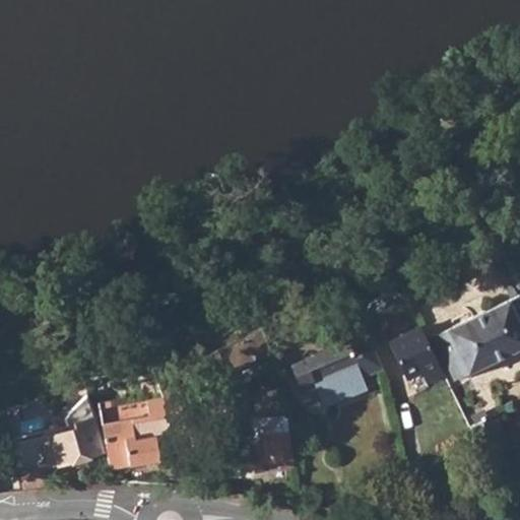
[(519,91),(506,105),(518,117),(519,115),(519,91)]
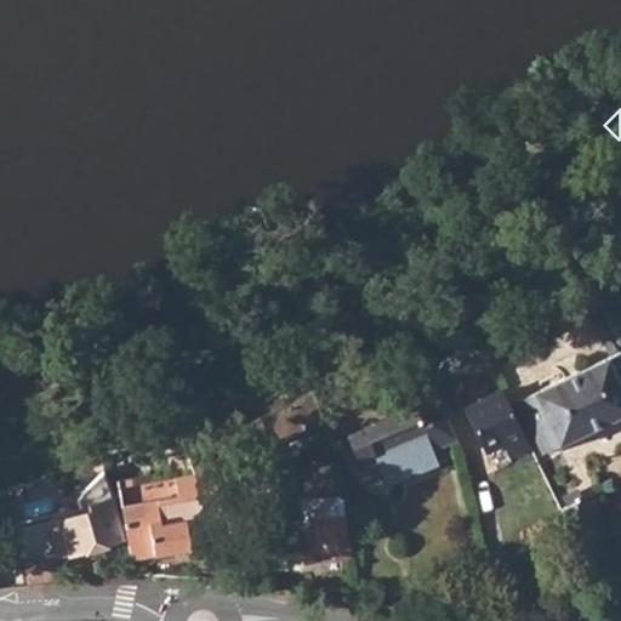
[(586,149),(598,137),(585,124),(573,137),(586,149)]
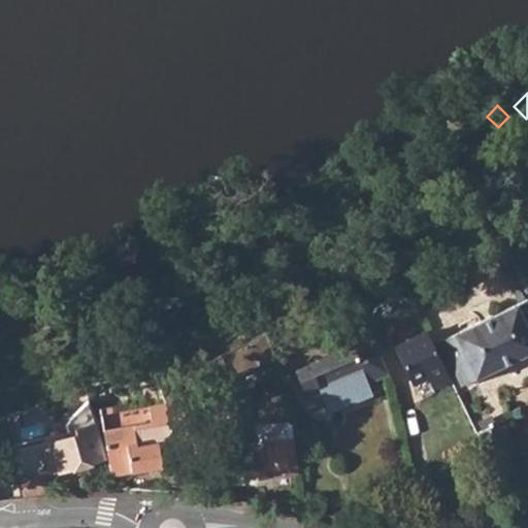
[(429,177),(438,169),(434,164),(425,171),(429,177)]
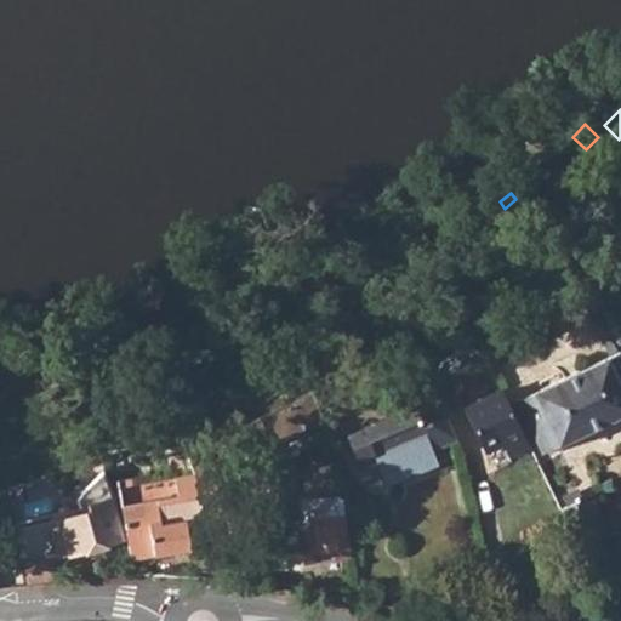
[(419,248),(411,235),(399,244),(405,255),(419,248)]
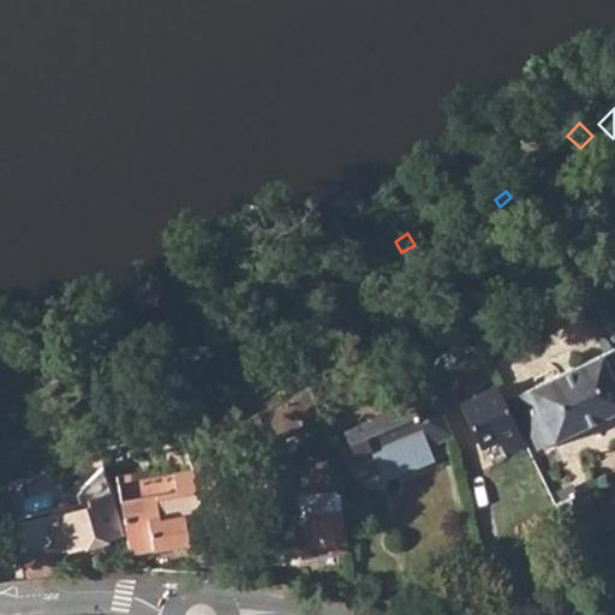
[(300,281),(294,266),(282,270),(288,285),(300,281)]
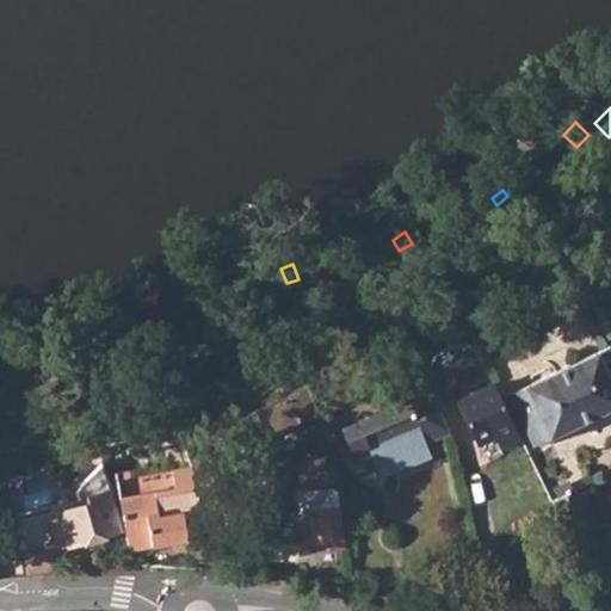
[(537,450),(610,414),(610,351),(512,399),(537,450)]
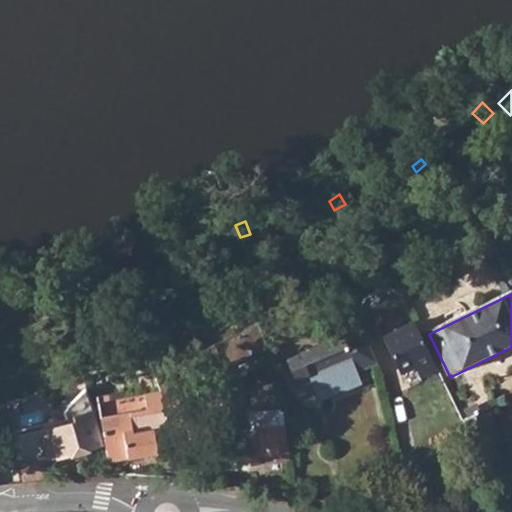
[(419,376),(436,367),(412,321),(382,336),(398,369),(412,362),(419,376)]
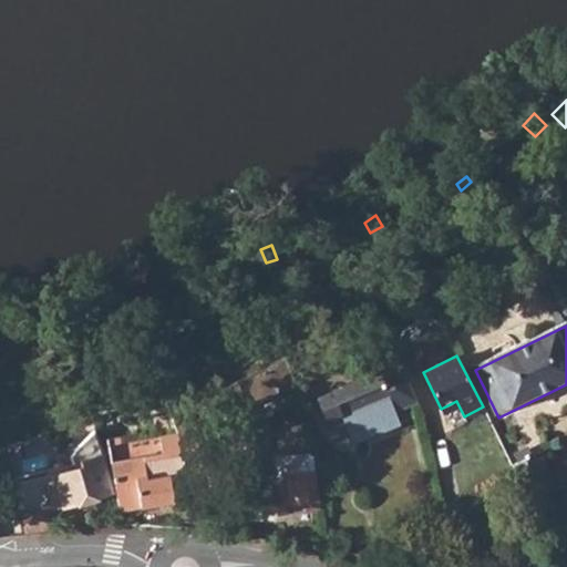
[(285,358),(260,370),(265,380),(241,390),(248,404),(295,383),(285,358)]
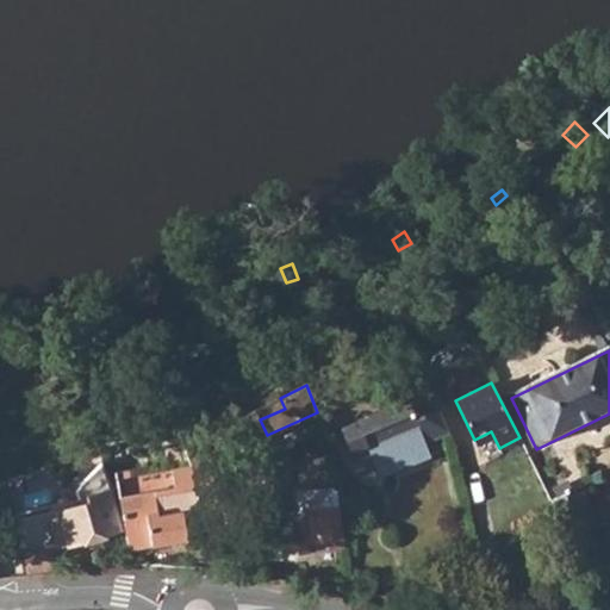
[(424,441),(448,430),(433,393),(410,403),(408,398),(342,425),(349,443),(340,447),(350,471),(373,461),(378,474),(430,453),(424,441)]
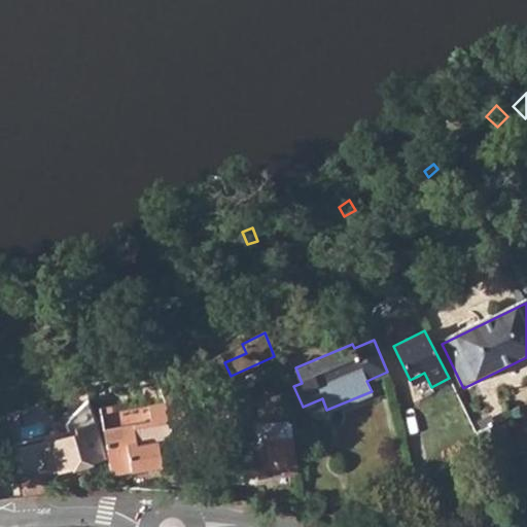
[(220,353),(224,362),(246,353),(242,344),(220,353)]
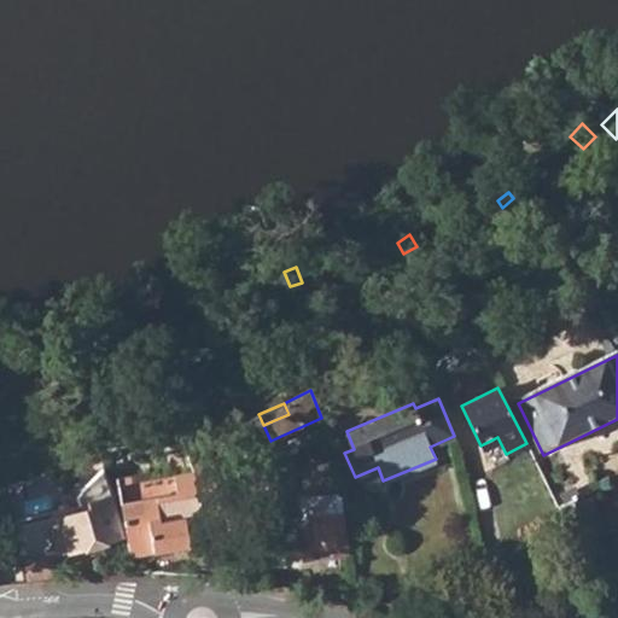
[(197,483),(216,478),(210,460),(192,466),(193,470),(197,483)]
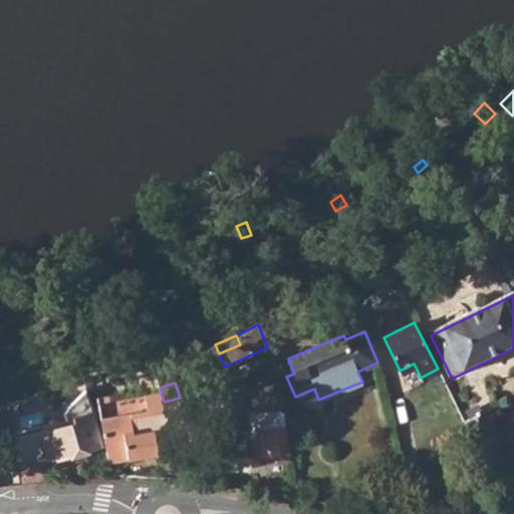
[(101,418),(111,461),(159,453),(155,435),(188,428),(180,398),(164,402),(161,391),(145,395),(148,408),(101,418)]
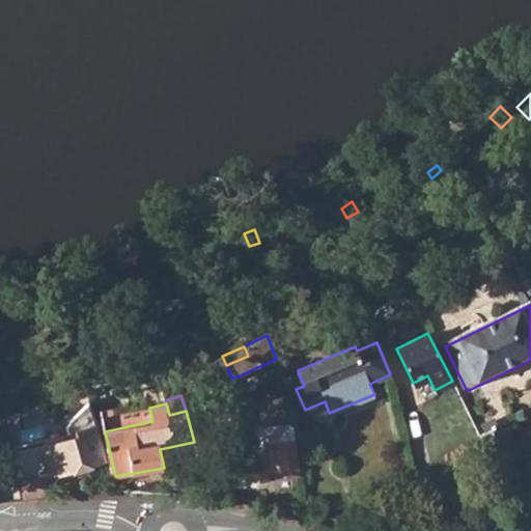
[(108,460),(95,423),(76,429),(77,435),(51,443),(51,444),(43,447),(51,476),(59,473),(60,474),(108,460)]
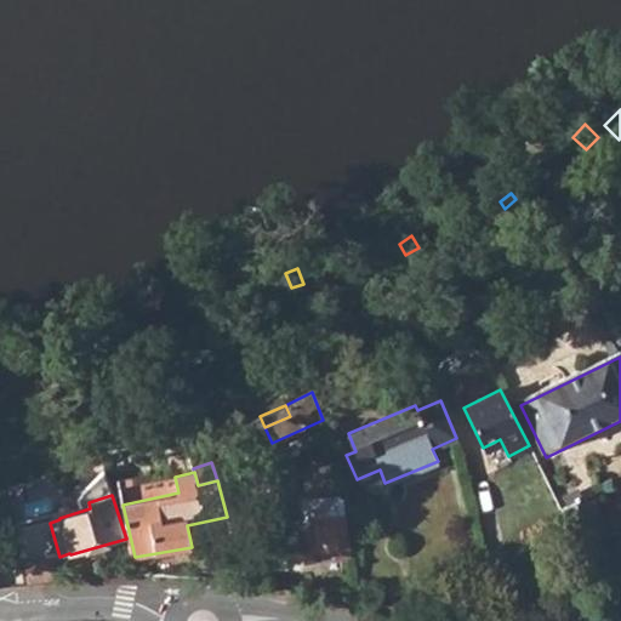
[(283,562),(352,558),(342,497),(289,500),(291,524),(256,527),(258,554),(283,552),(283,562)]
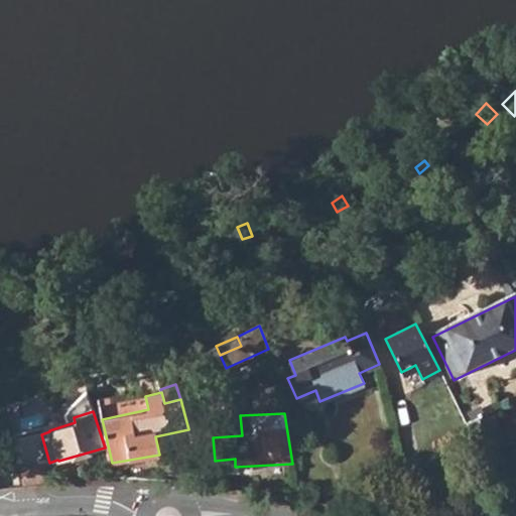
[(393,507),(392,515),(409,515),(408,507),(393,507)]
